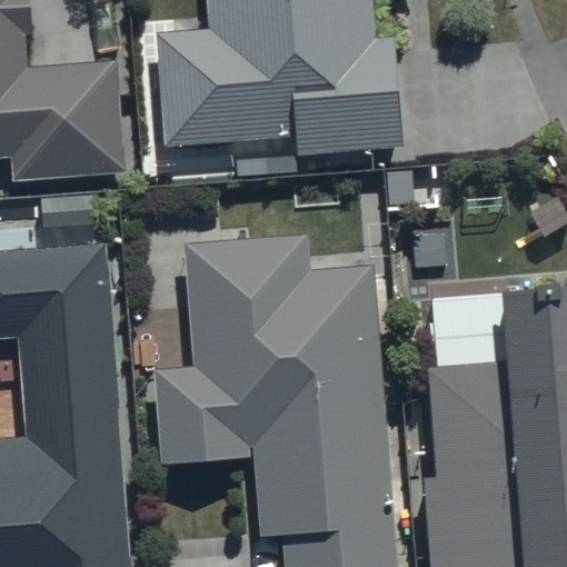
[(0,156),(12,156),(15,182),(126,173),(117,60),(27,68),(25,33),(32,33),(29,0),(0,0),(0,156)]
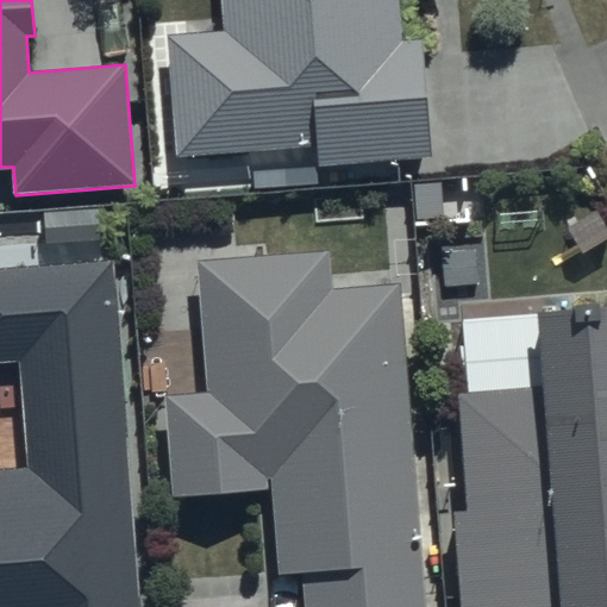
[(221,0),(225,35),(171,36),(175,155),(317,145),(319,164),(429,157),(420,42),(400,43),(396,0),(221,0)]
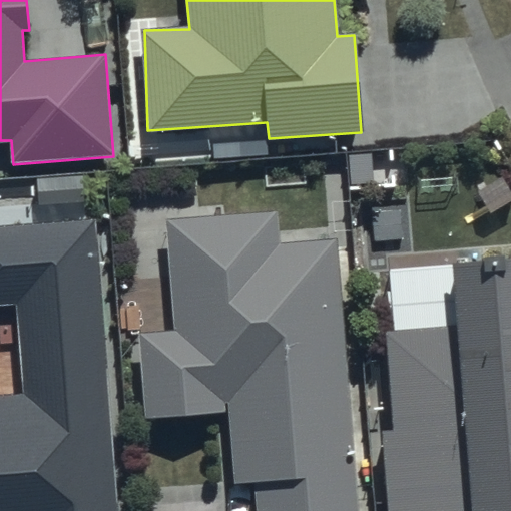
[(279,244),(276,211),(170,220),(176,332),(143,334),(147,417),(229,413),(233,480),(257,478),(259,510),(357,510),(335,240),(279,244)]
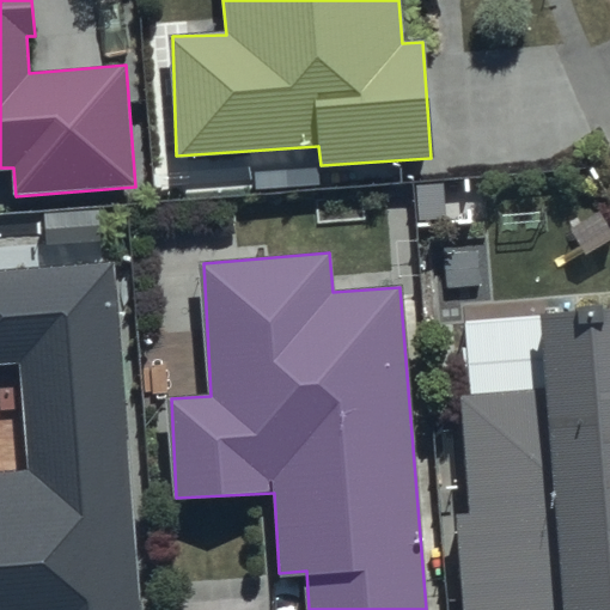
[(126,609),(111,264),(0,268),(0,361),(22,361),(29,474),(0,475),(0,609),(126,609)]
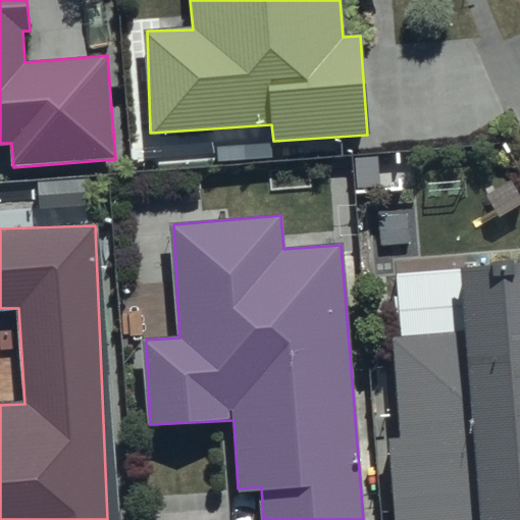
[(519,519),(519,252),(445,256),(449,322),(391,325),(395,421),(378,422),(382,519),(519,519)]
